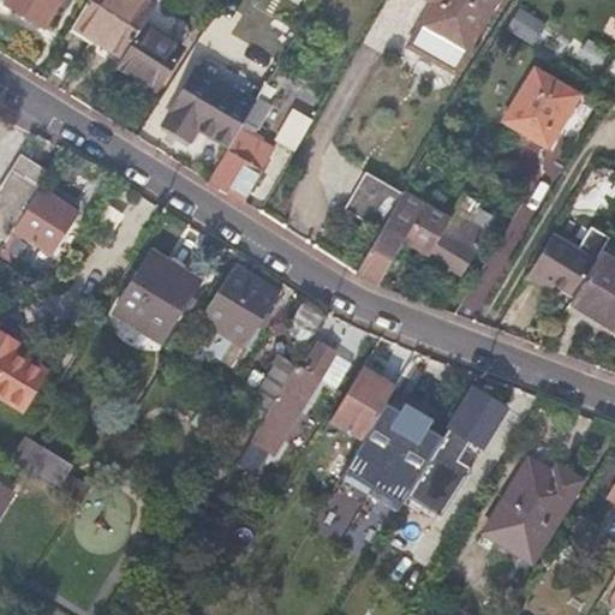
[(0,0),(46,29),(63,0),(0,0)]
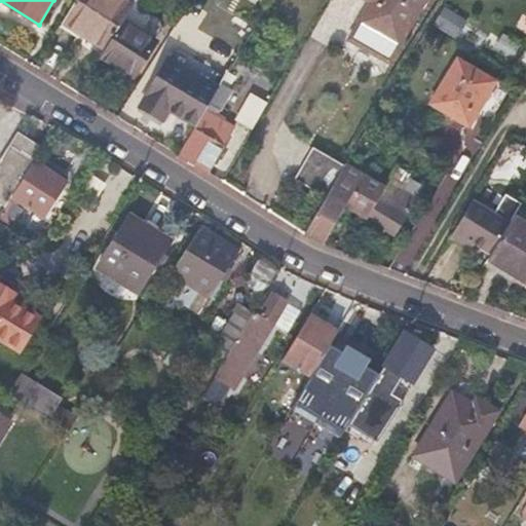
[(134,7),(121,0),(77,0),(64,23),(78,33),(106,50),(123,22),(134,7)]
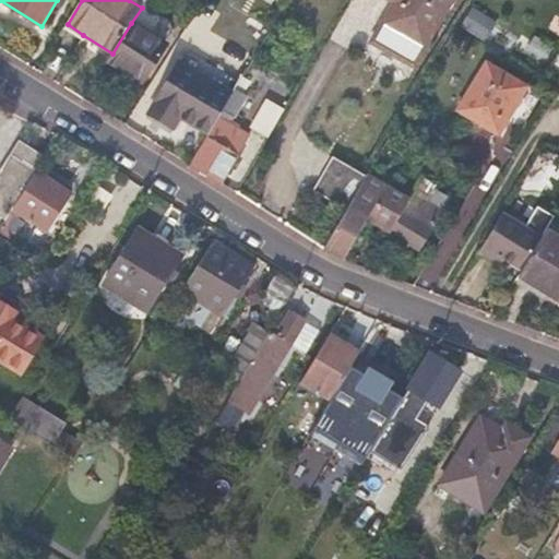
[(451,0),(396,0),(378,33),(412,54),(443,0),(447,0),(450,2),(451,0)]
